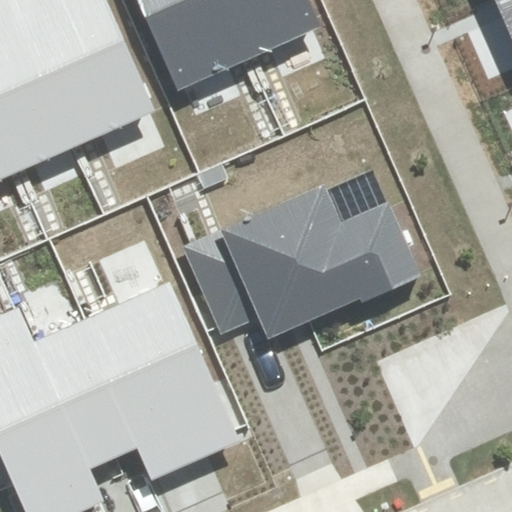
[(0,0),(0,124),(20,170),(74,147),(8,0),(0,0)]
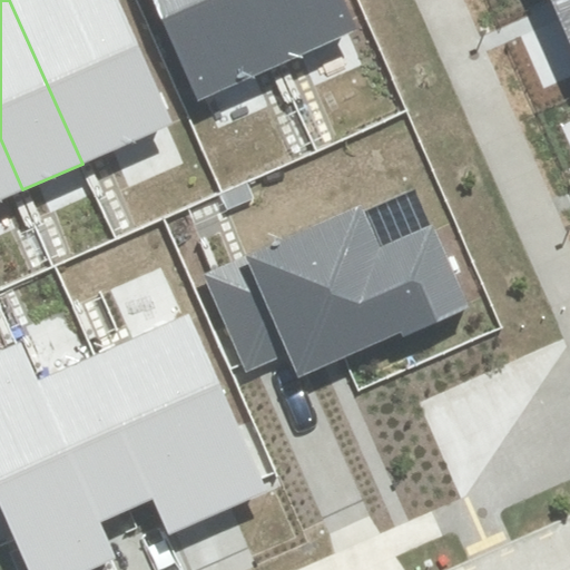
[(9,0),(82,164),(172,124),(116,0),(9,0)]
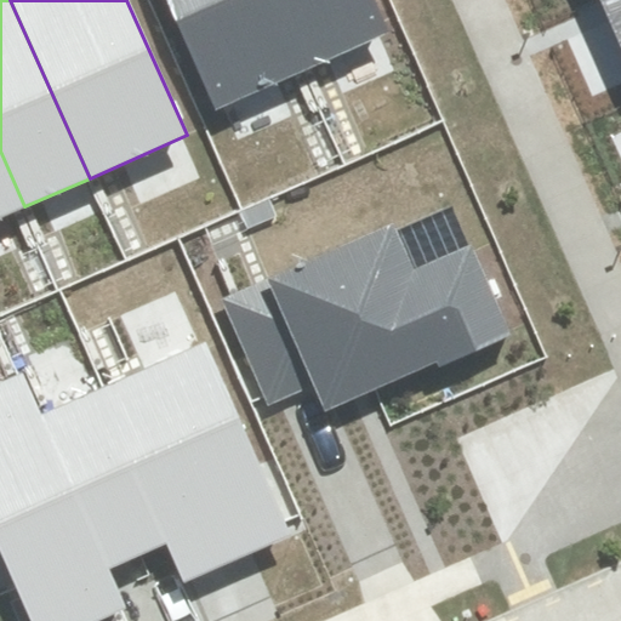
[(166,0),(217,110),(303,72),(271,0),(166,0)]
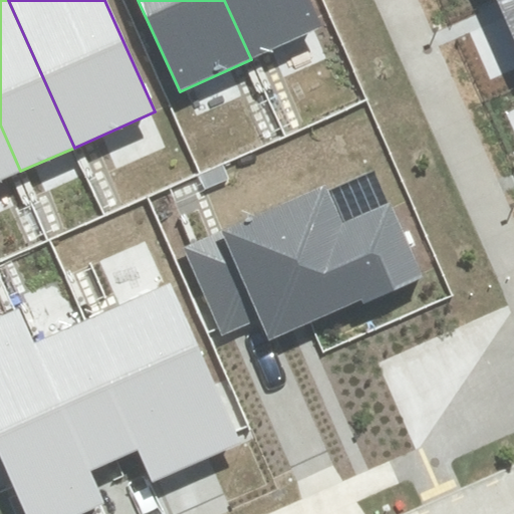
[(224,0),(251,59),(320,28),(307,0),(224,0)]
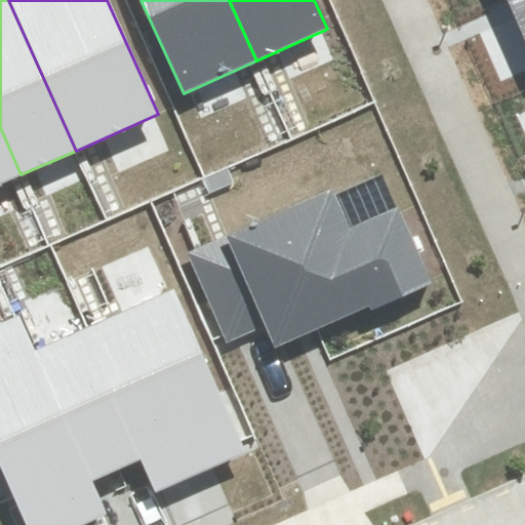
[(524,0),(523,0),(510,6),(524,43),(524,0)]
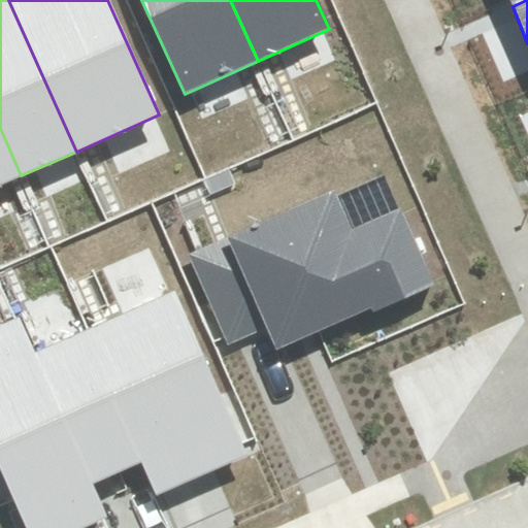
[(0,185),(21,175),(0,128),(0,185)]
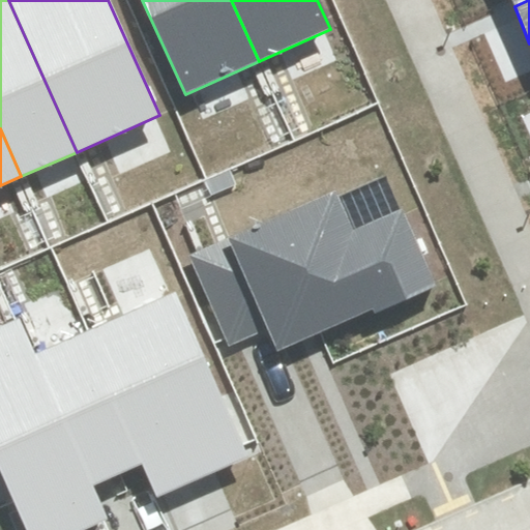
[(268,331),(277,352),(321,333),(374,310),(376,316),(437,289),(402,209),(354,230),(335,190),(187,255),(225,340),(229,348),(268,331)]
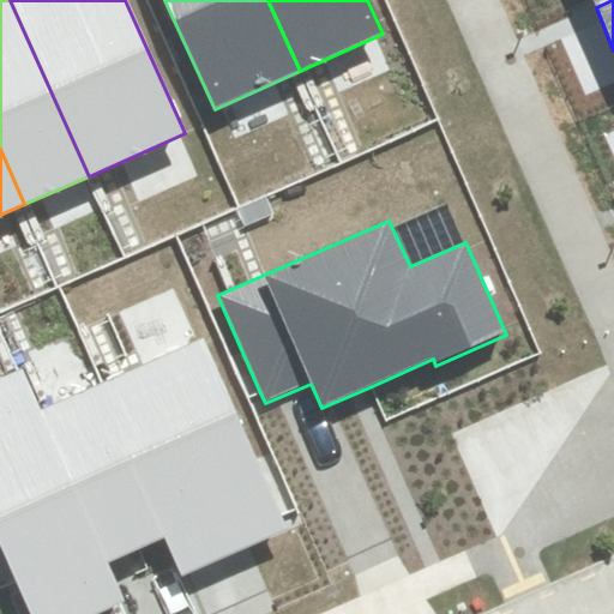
[(184,575),(288,529),(282,516),(205,339),(101,385),(167,537),(184,575)]
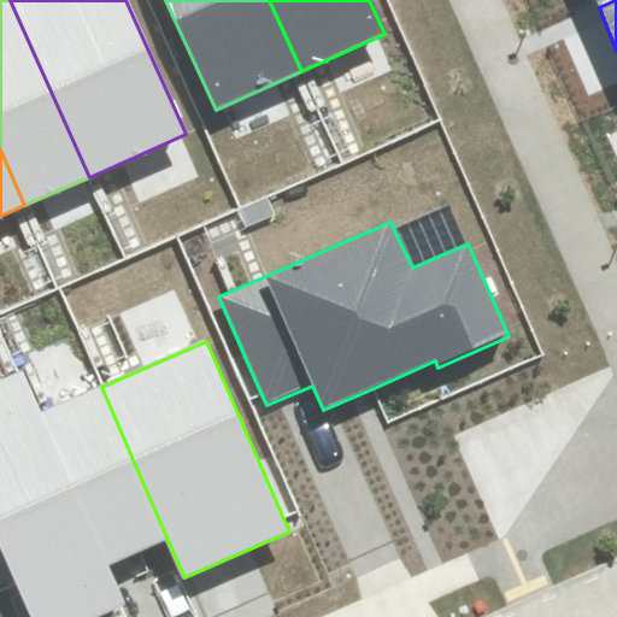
[(0,518),(74,487),(41,412),(23,370),(18,372),(0,380),(0,518)]
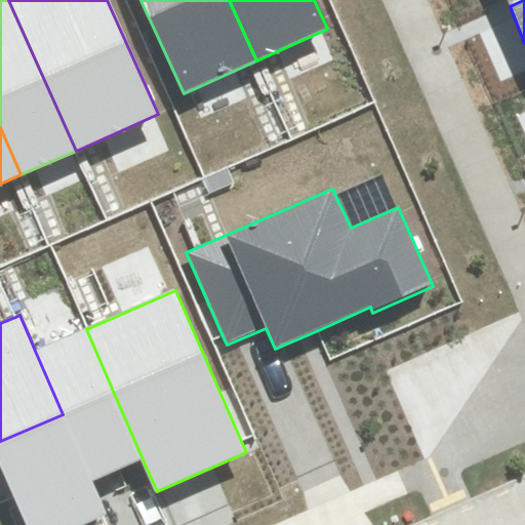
[(92,481),(143,459),(86,329),(35,351),(63,414),(92,481)]
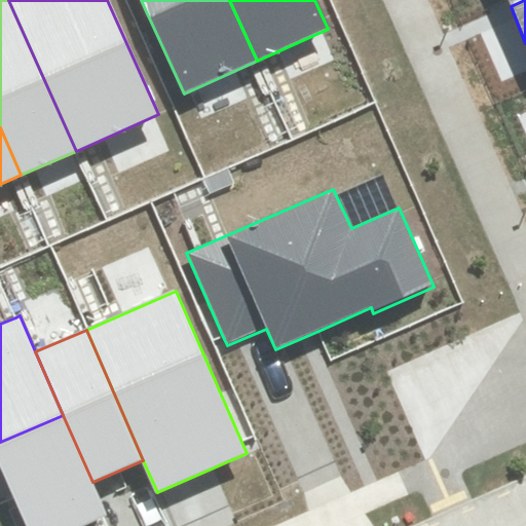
[(82,525),(103,518),(107,516),(92,482),(63,415),(0,442),(0,468),(12,498),(25,525),(82,525)]
